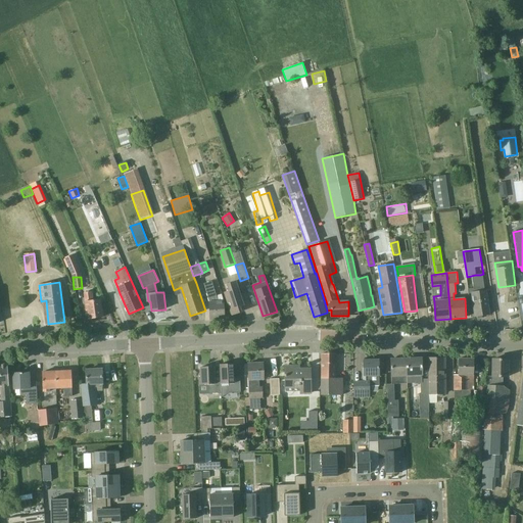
[(244,305),(236,282),(228,285),(230,291),(225,293),(232,316),(242,312),(240,306),(244,305)]
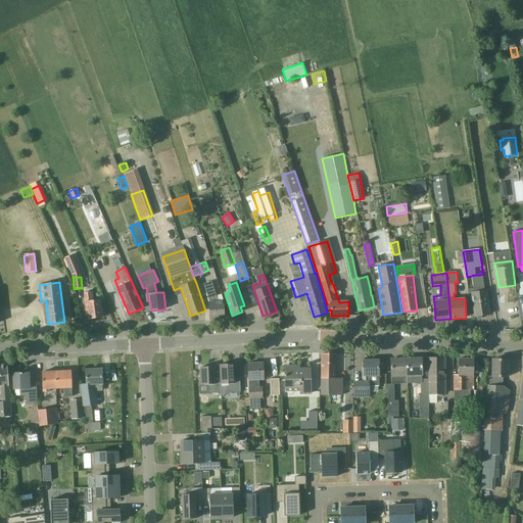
[(214,286),(205,288),(209,302),(210,319),(225,318),(224,301),(219,302),(214,286)]
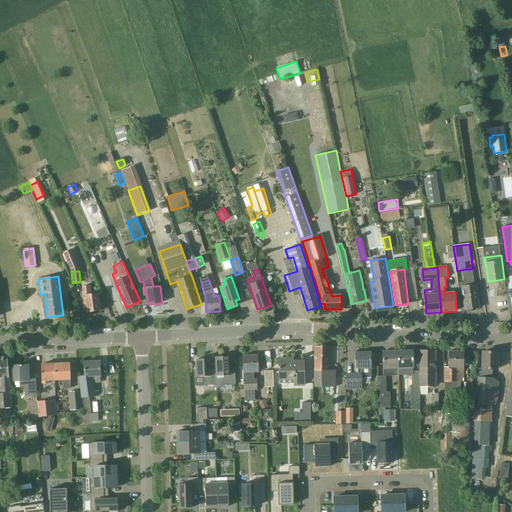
[(461,283),(458,284),(459,292),(461,291),(464,311),(466,310),(467,312),(472,311),(473,309),(480,308),(476,284),(462,286),(461,283)]
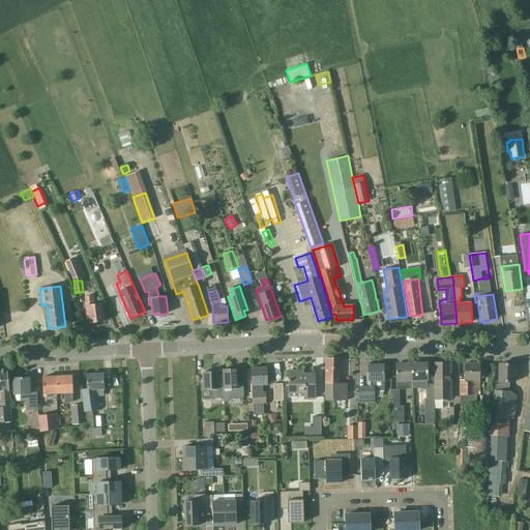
[(93,296),(86,296),(87,306),(88,315),(89,315),(90,323),(105,321),(102,304),(94,305),(93,296)]
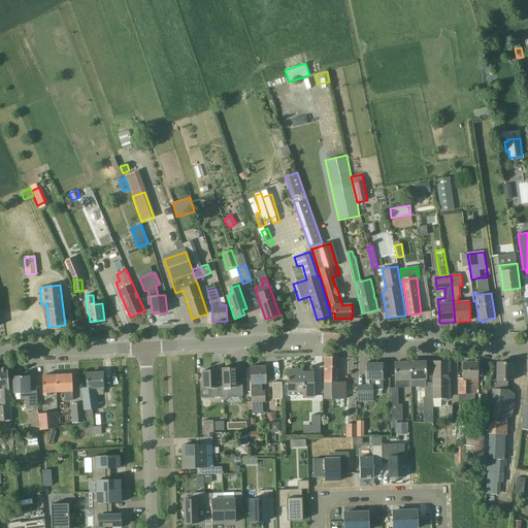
[(358,399),(358,395),(358,386),(347,386),(347,383),(339,383),(339,357),(326,357),(325,399),(350,400),(351,399),(358,399)]
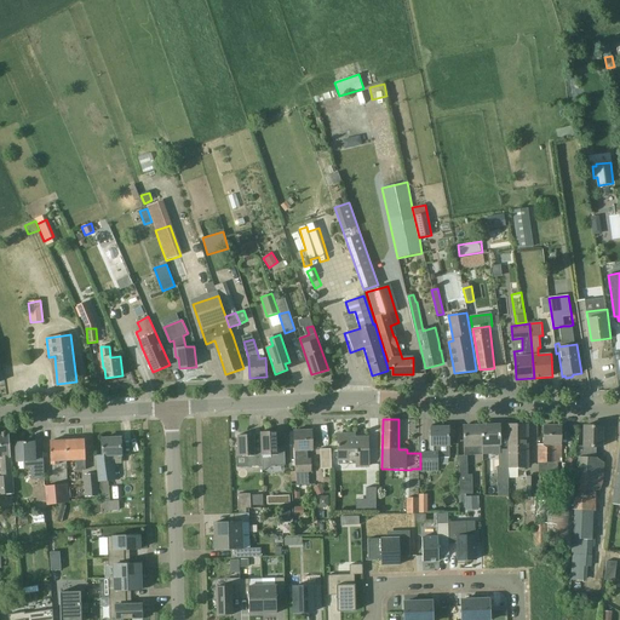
[(500,425),(482,426),(483,446),(492,445),(492,454),(501,454),(500,445),(501,445),(500,425)]
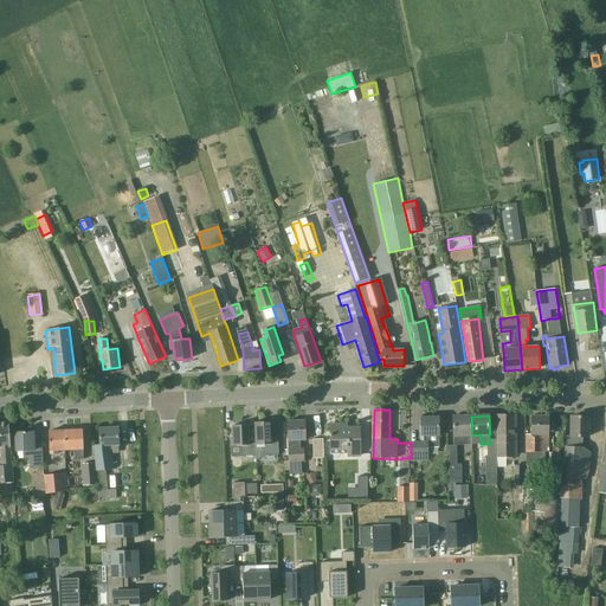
[(514,459),(514,457),(515,457),(515,416),(497,416),(498,457),(507,457),(507,459),(514,459)]
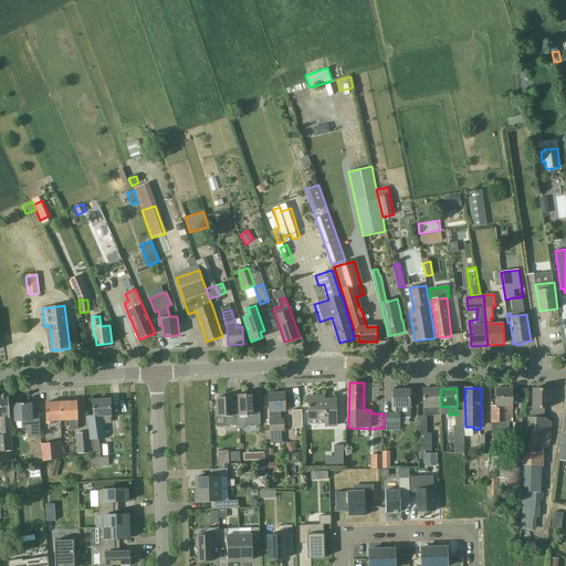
[(513,389),(496,388),(496,406),(492,406),(492,421),(492,435),(510,435),(510,425),(510,413),(506,413),(506,407),(513,407),(513,389)]
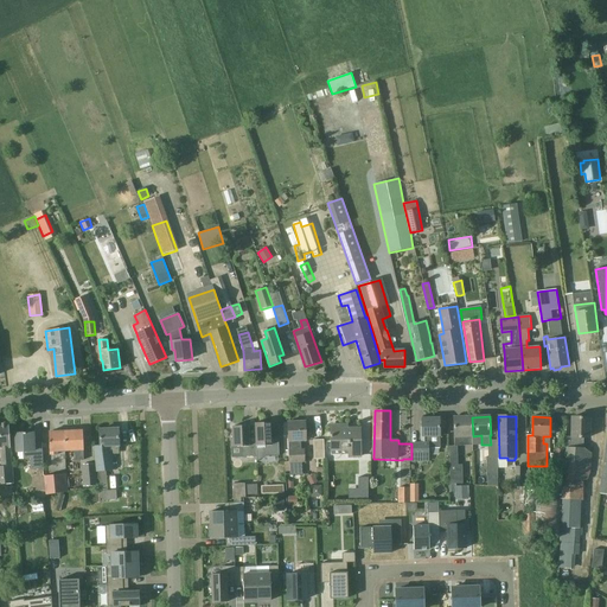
[(411,443),(411,454),(411,459),(411,462),(429,461),(429,448),(441,448),(440,417),(422,419),(422,427),(421,427),(422,443),(411,443)]
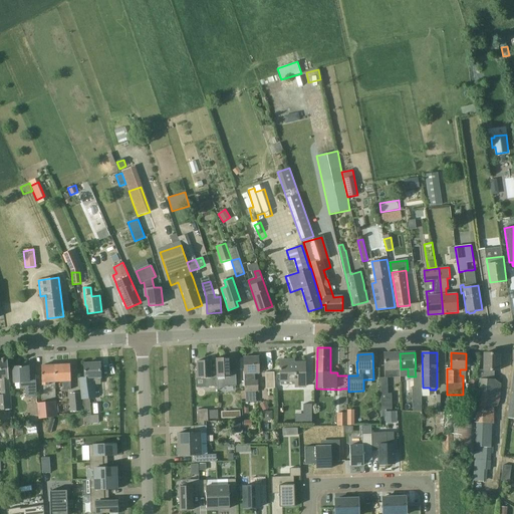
[(401,369),(400,353),(384,353),(386,369),(386,377),(401,377),(401,369)]
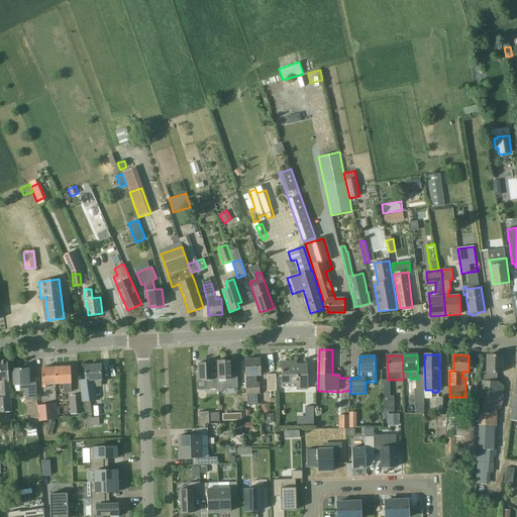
[(502,355),(488,355),(487,372),(482,372),(480,408),(495,409),(502,409),(504,403),(504,386),(498,382),(497,382),(498,373),(502,373),(502,355)]
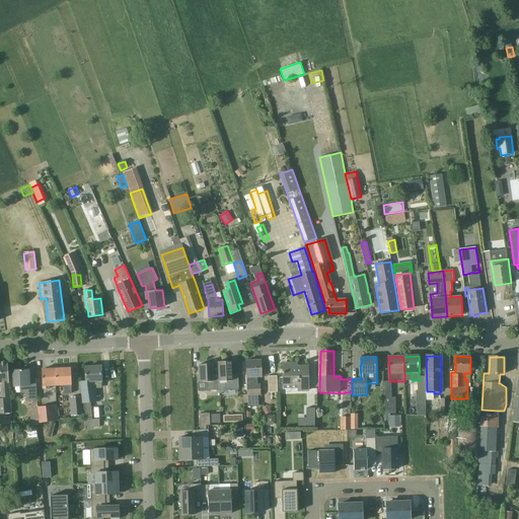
[(248,394),(248,403),(248,406),(260,405),(258,395),(262,394),(261,384),(252,384),(252,377),(263,377),(262,360),(246,361),(248,394)]
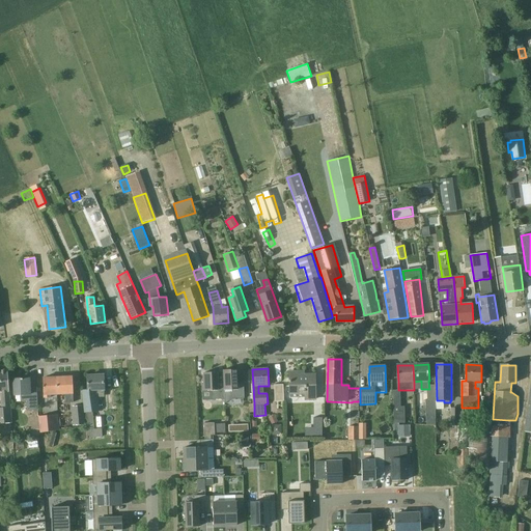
[(225,390),(232,390),(232,399),(245,398),(244,381),(244,384),(238,384),(238,369),(224,370),(224,386),(225,390)]
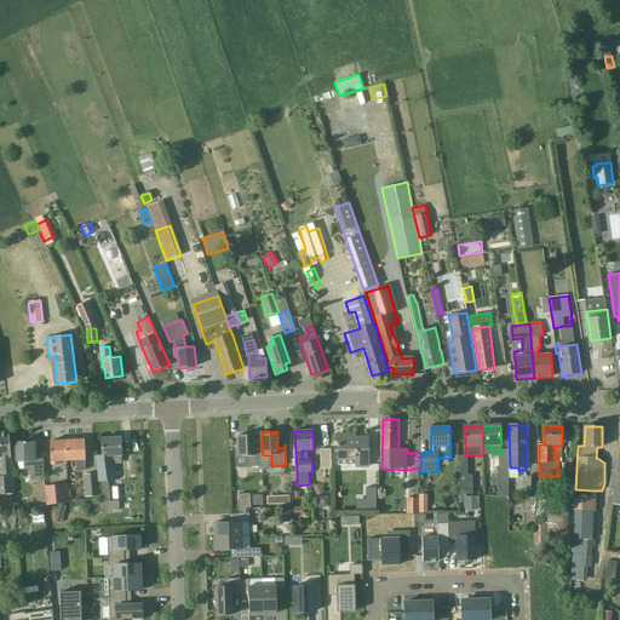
[(0,432),(0,457),(1,458),(3,476),(0,476),(0,494),(13,493),(12,475),(11,457),(12,457),(10,432),(0,432)]
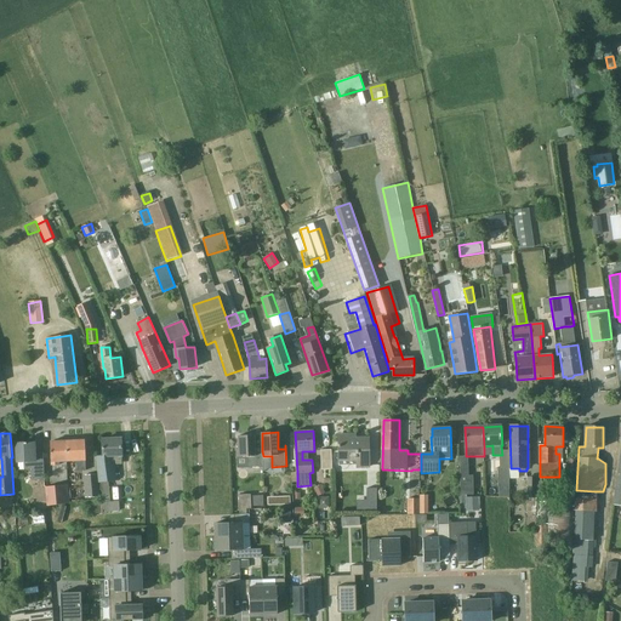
[(263,456),(262,451),(255,453),(255,436),(239,436),(239,448),(237,448),(238,457),(248,457),(248,468),(263,467),(263,456)]
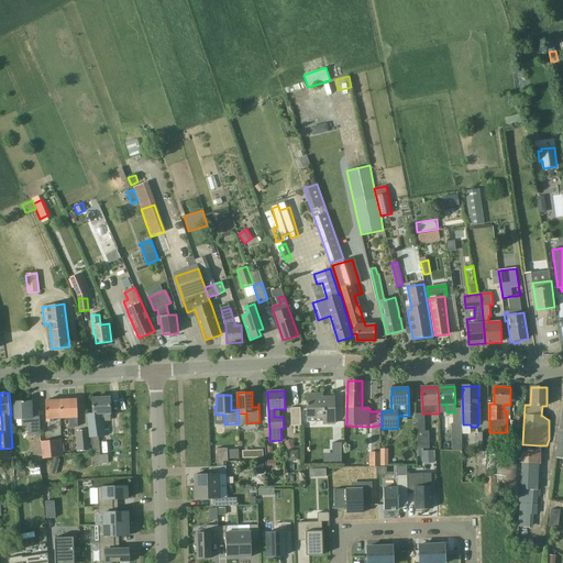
[(307,395),(308,417),(324,417),(324,423),(335,423),(334,397),(318,398),(317,395),(307,395)]
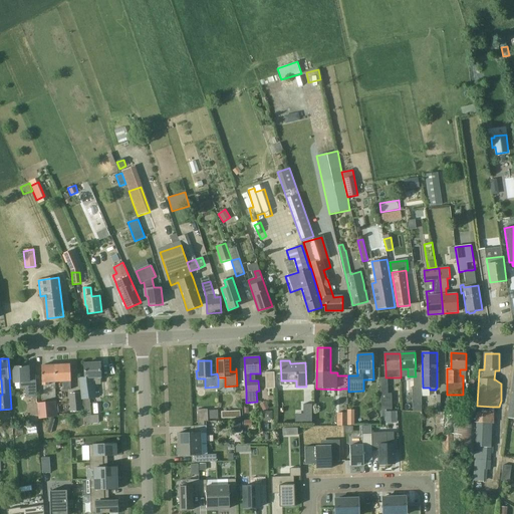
[(80,377),(80,399),(82,399),(90,399),(95,398),(94,380),(101,380),(101,377),(100,363),(85,363),(85,373),(85,377),(80,377)]
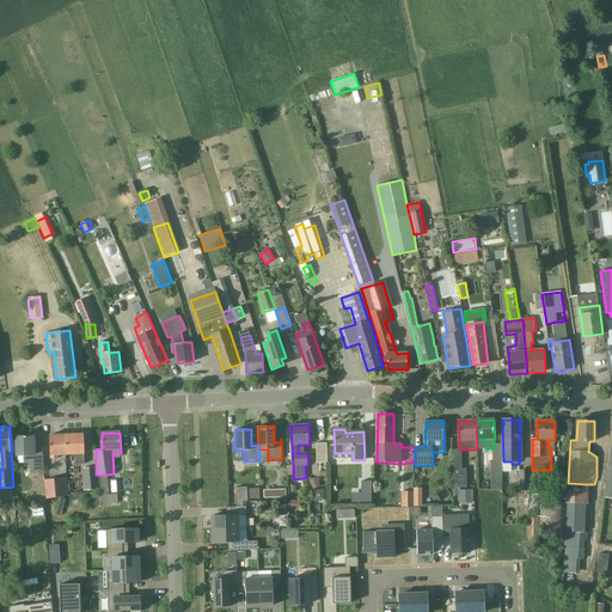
[(84,434),(66,435),(66,454),(77,454),(77,464),(85,464),(85,454),(84,434)]
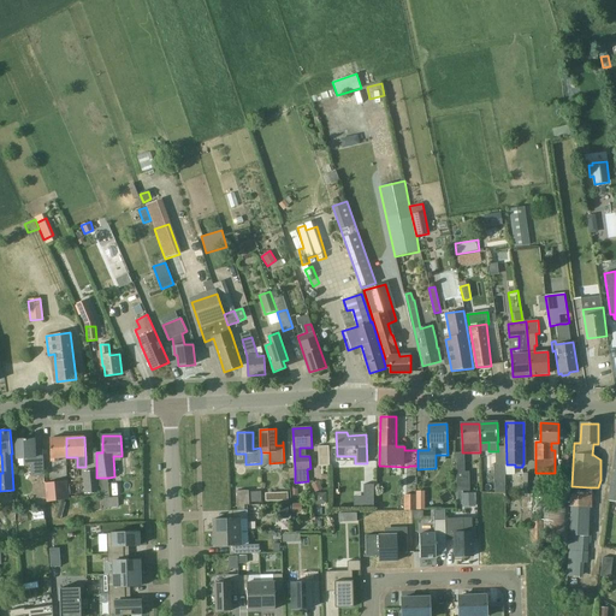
[(66,457),(66,438),(51,438),(51,458),(52,458),(52,462),(59,461),(59,457),(66,457)]
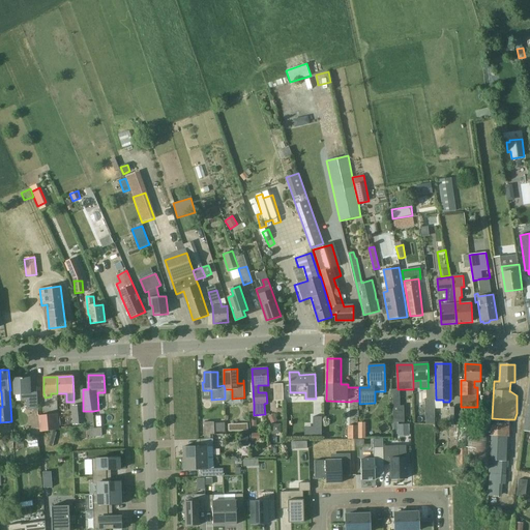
[(38,409),(37,387),(30,387),(30,378),(15,379),(15,394),(21,394),(21,402),(27,401),(27,410),(38,409)]
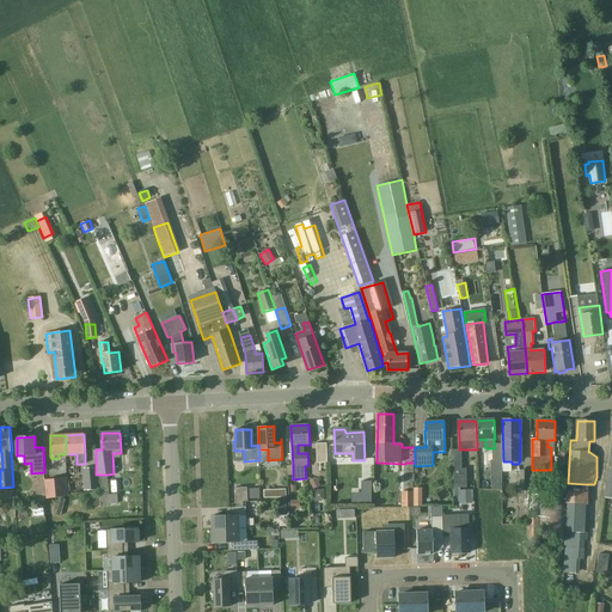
[(316,444),(316,454),(326,454),(326,444),(316,444)]
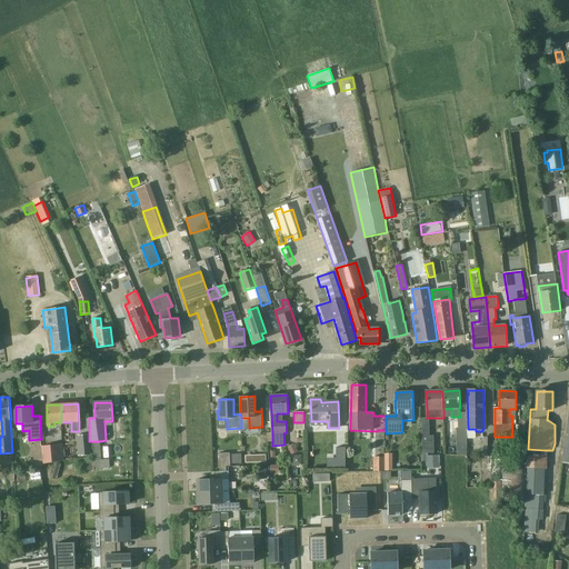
[(429,436),(428,418),(420,419),(421,453),(433,453),(433,436),(429,436)]
